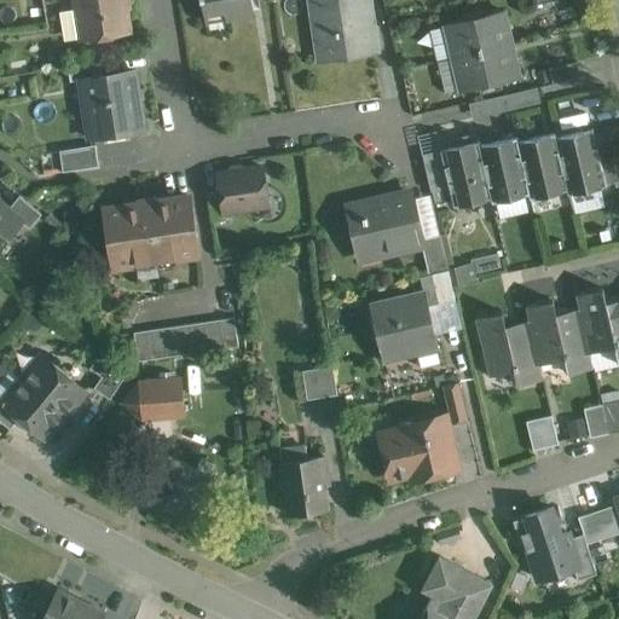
[(76,0),(82,39),(87,39),(87,40),(96,46),(104,45),(109,36),(109,35),(129,32),(126,10),(128,7),(127,0),(76,0)]
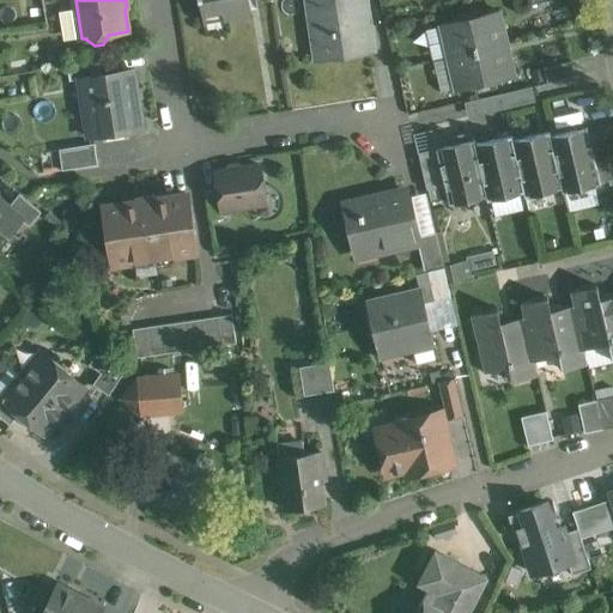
[(249,0),(200,0),(204,18),(206,18),(206,14),(224,11),(224,16),(252,11),(249,0)]
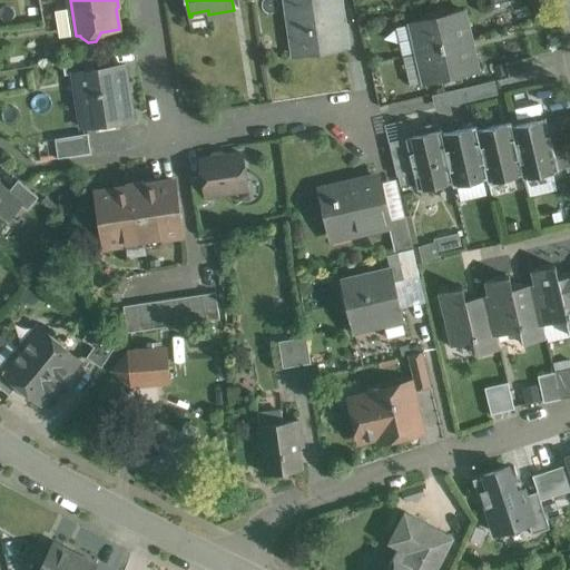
[(340,0),(286,0),(292,36),(301,35),(304,55),(345,48),(338,7),(341,7),(340,0)]
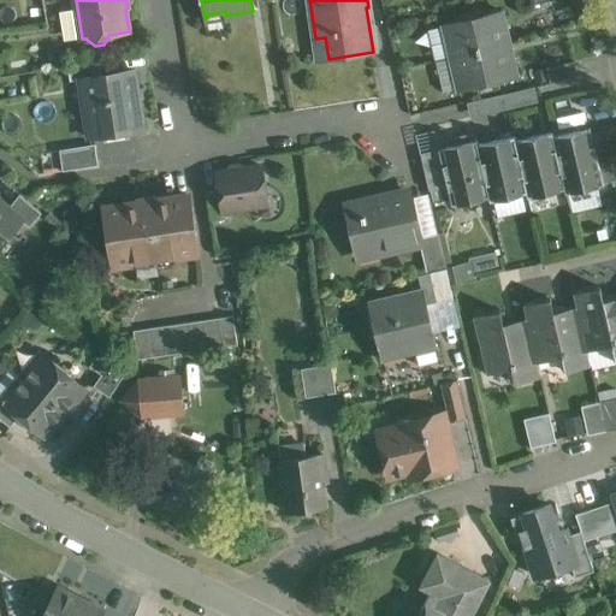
[(501,11),(444,24),(452,57),(509,43),(501,11)]
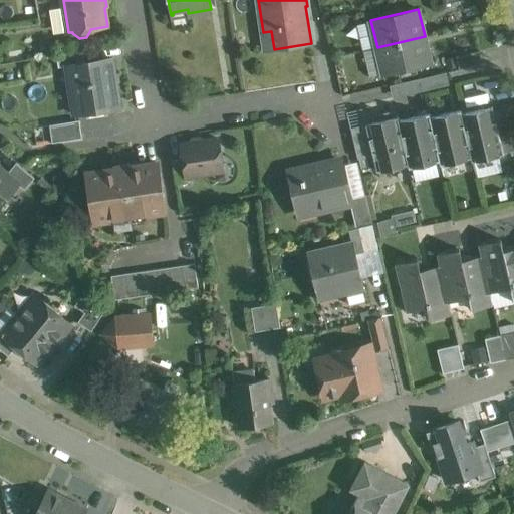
[(425,36),(377,47),(383,75),(431,64),(425,36)]
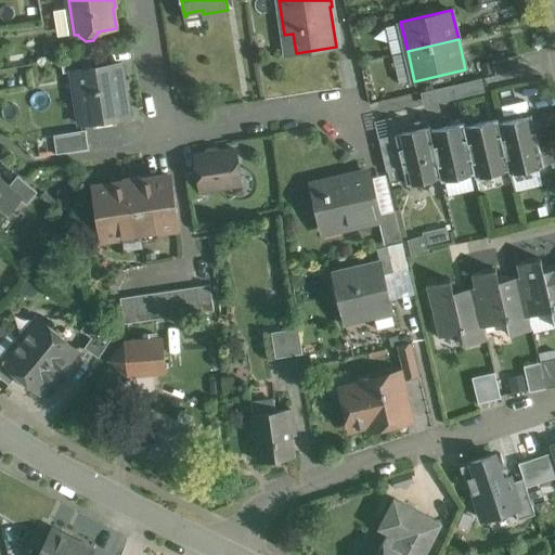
[(89,54),(61,60),(63,73),(72,72),(72,71),(91,67),(89,54)]
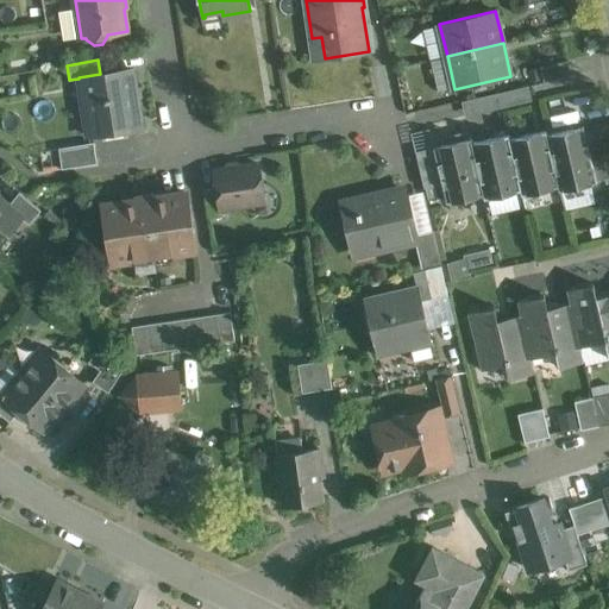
[(569,61),(540,68),(544,82),(572,76),(569,61)]
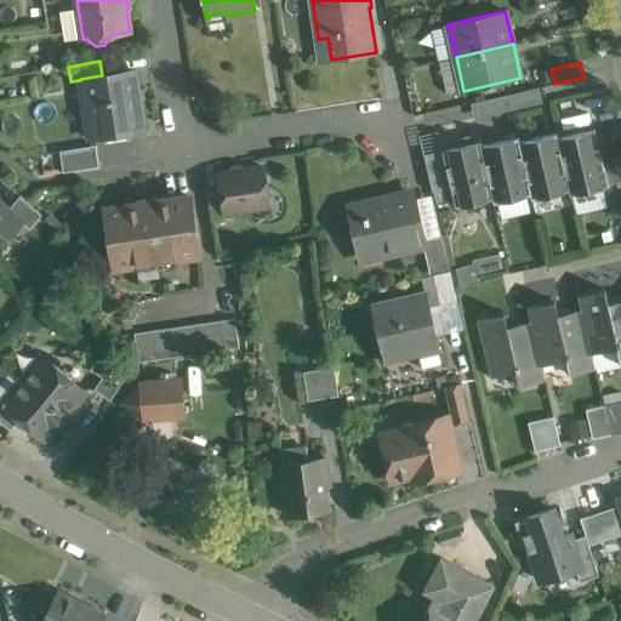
[(102,75),(80,79),(80,80),(90,138),(144,130),(136,70),(102,75)]
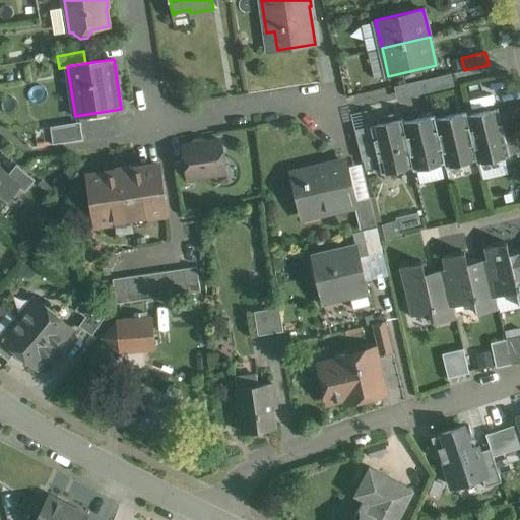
[(425,80),(415,82),(418,94),(429,92),(425,80)]
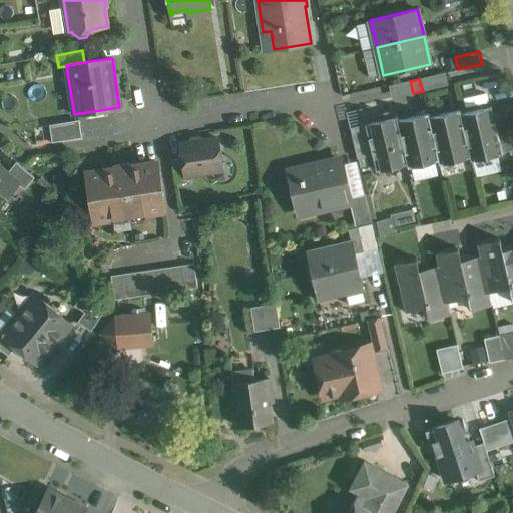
[(410,81),(389,86),(393,98),(413,93),(410,81)]
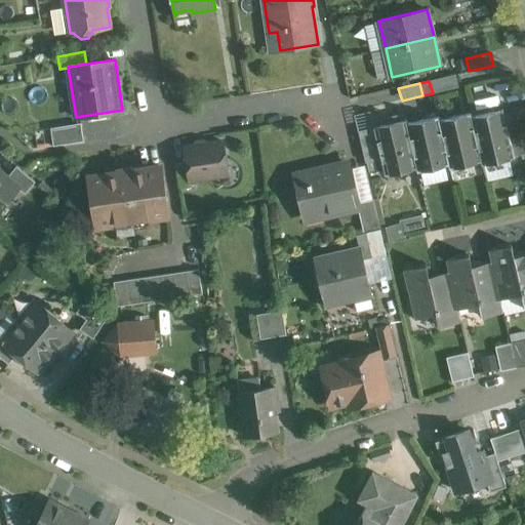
[(472,117),(482,161),(481,161),(482,165),(515,158),(515,156),(508,127),(503,110),(472,117)]
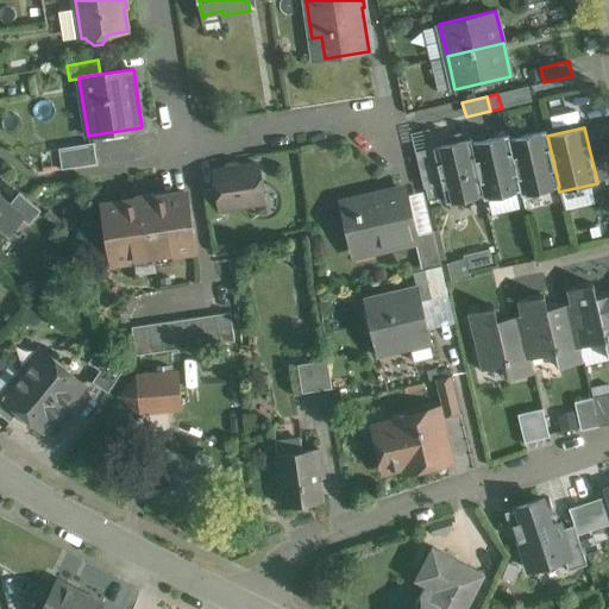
[(415,152),(434,148),(429,129),(410,133),(415,152)]
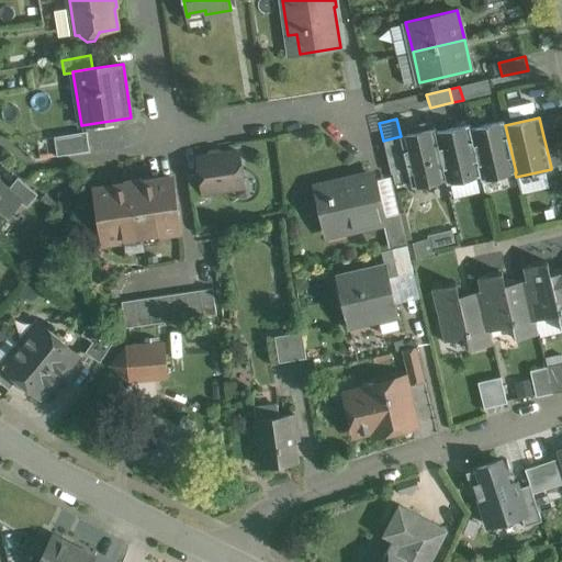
[(471,128),(470,128),(482,176),(481,177),(482,180),(515,172),(516,172),(505,125),(505,121),(471,128)]
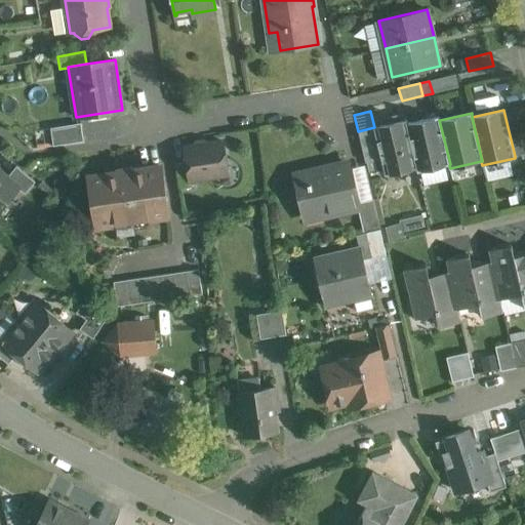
[(408,123),(407,124),(417,168),(416,168),(417,172),(449,165),(450,164),(439,120),(440,120),(439,116),(408,123)]
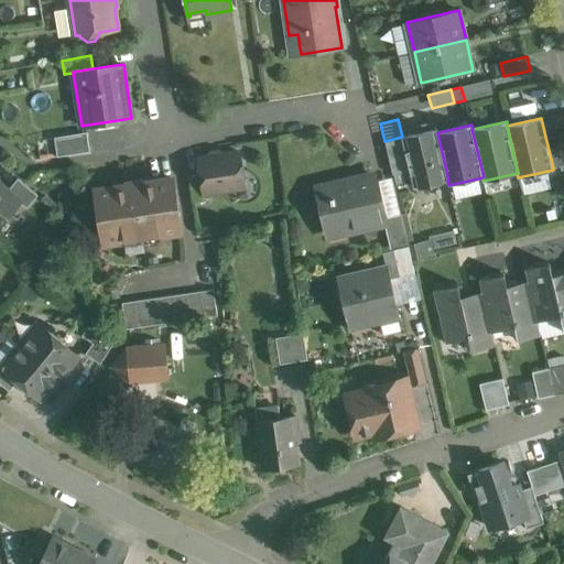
[(437,129),(402,137),(414,188),(447,181),(448,181),(437,133),(438,132),(437,129)]
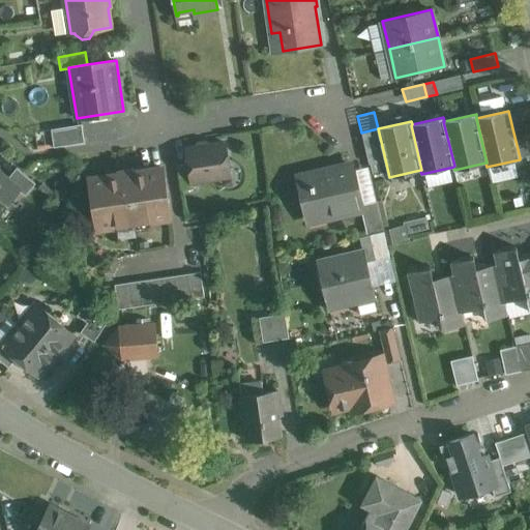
[(82,123),(51,128),(54,147),(85,142),(82,123)]
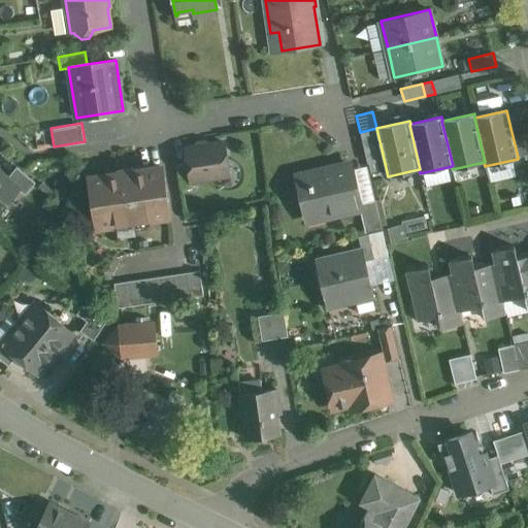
[(527,124),(510,128),(518,157),(527,154),(527,124)]
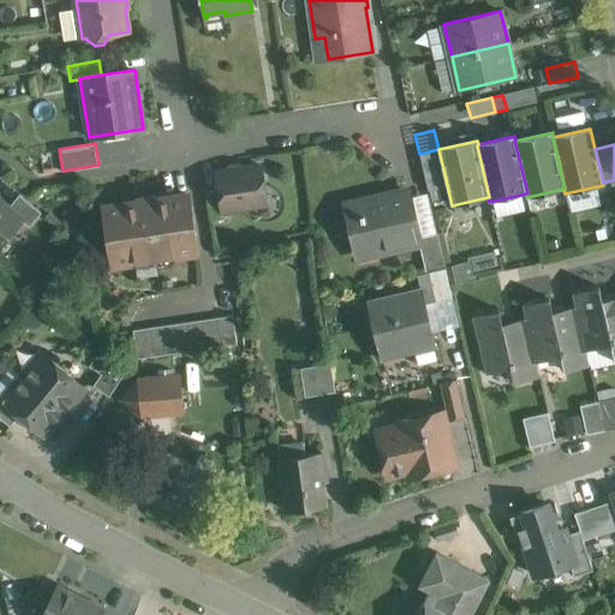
[(261,166),(218,172),(220,190),(222,210),(225,210),(267,204),(261,166)]
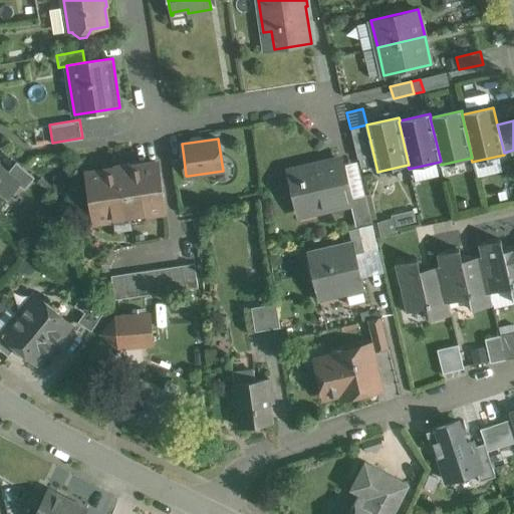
[(184,159),(172,161),(176,185),(189,183),(188,176),(186,176),(184,159)]
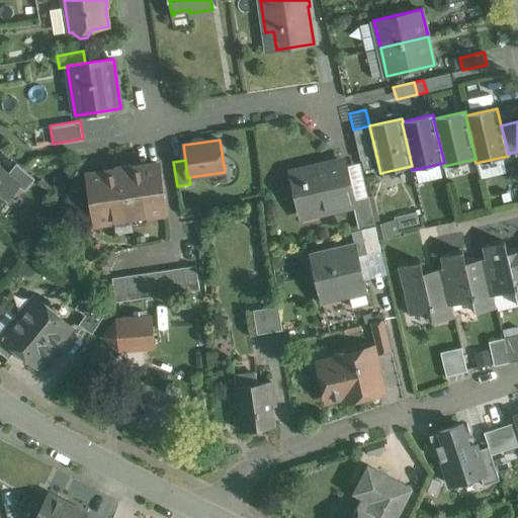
[(35,179),(16,164),(7,175),(18,185),(25,191),(35,179)]
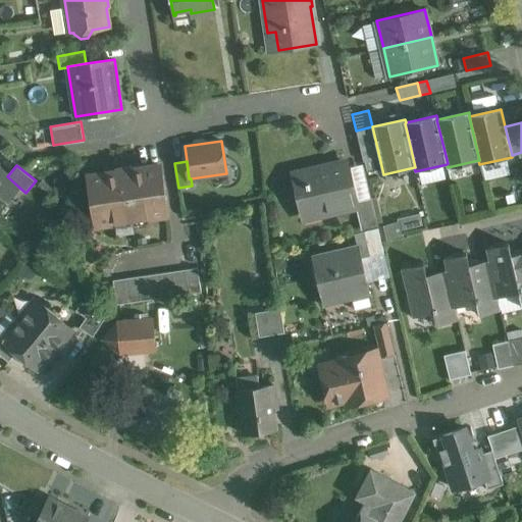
[(161,165),(132,170),(131,166),(117,168),(118,172),(89,176),(96,223),(131,217),(132,223),(134,223),(133,217),(168,212),(161,165)]
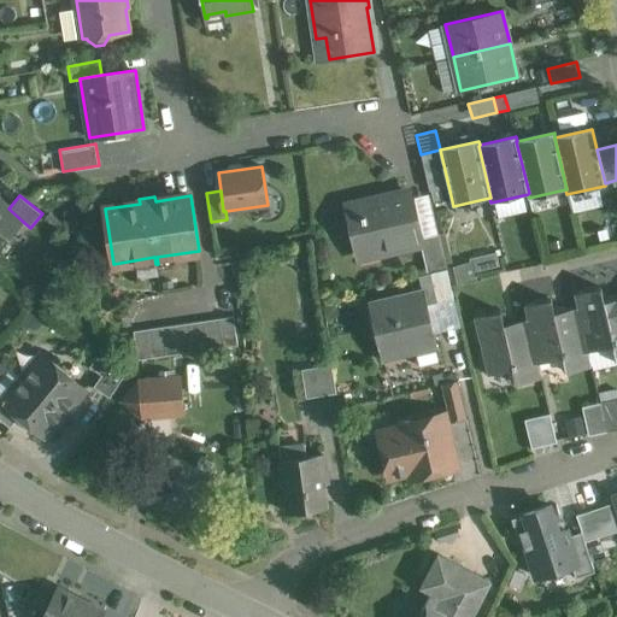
[(413,198),(377,206),(376,197),(346,204),(357,253),(385,247),(387,254),(422,246),(424,245),(423,238),(413,198)]
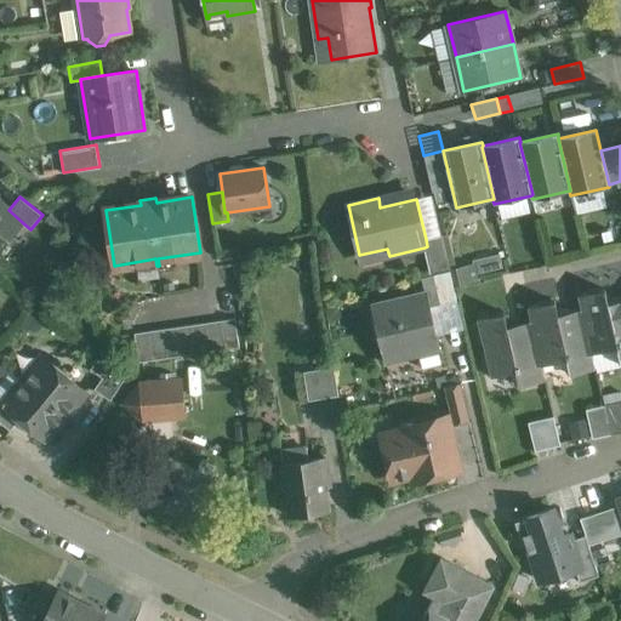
[(9,210),(0,203),(0,248),(22,222),(9,210)]
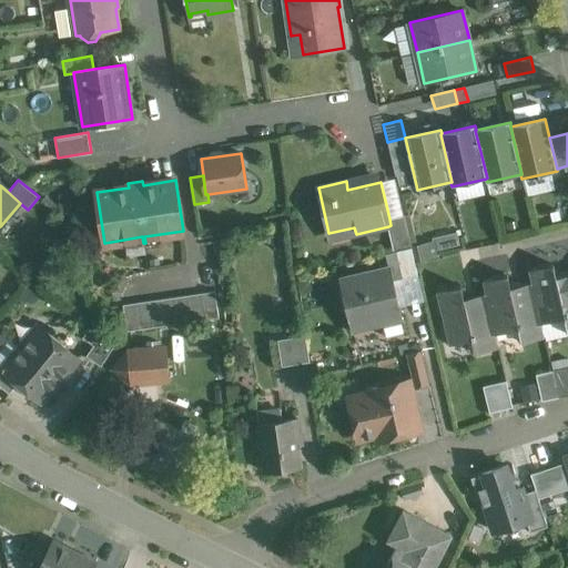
[(404,215),(389,219),(391,225),(388,226),(394,252),(396,252),(412,247),(412,245),(404,215)]
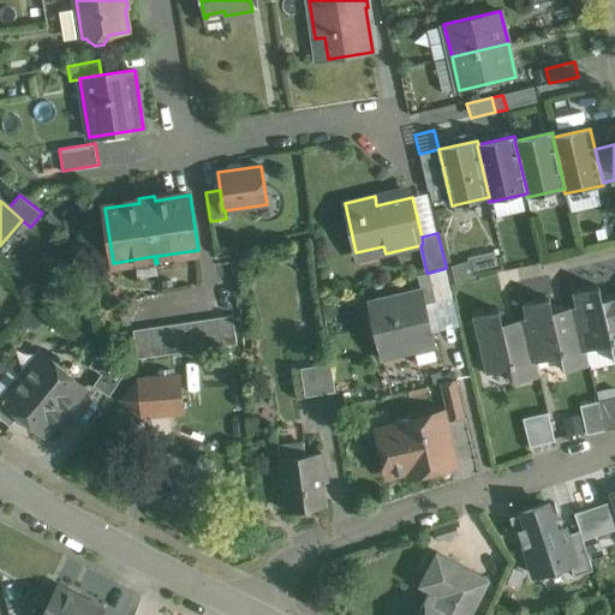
[(471,261),(446,266),(446,268),(449,281),(473,276),(471,261)]
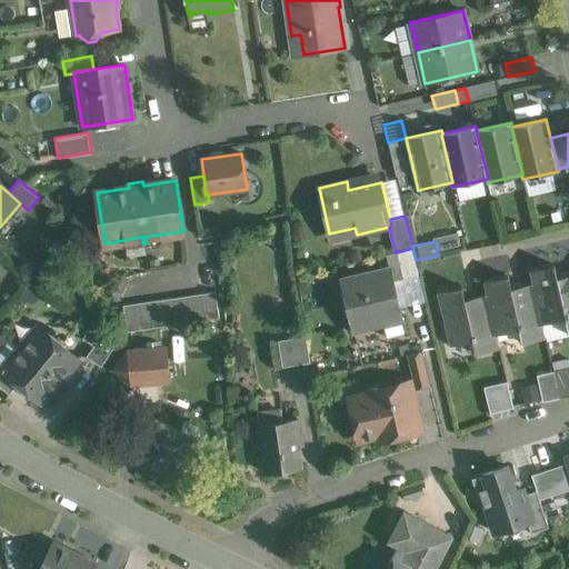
[(412,248),(397,252),(403,281),(419,277),(416,260),(412,248)]
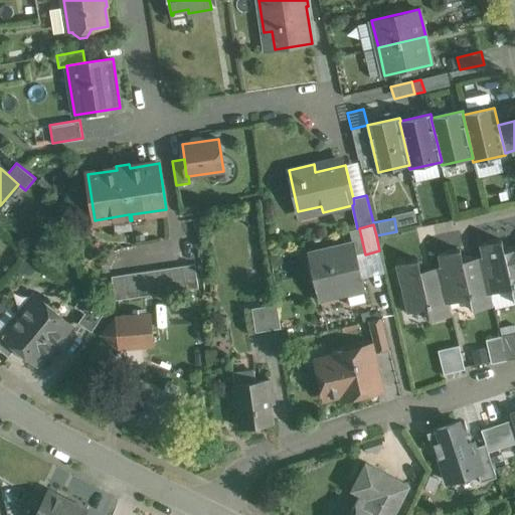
[(444,250),(463,248),(462,231),(442,233),(444,250)]
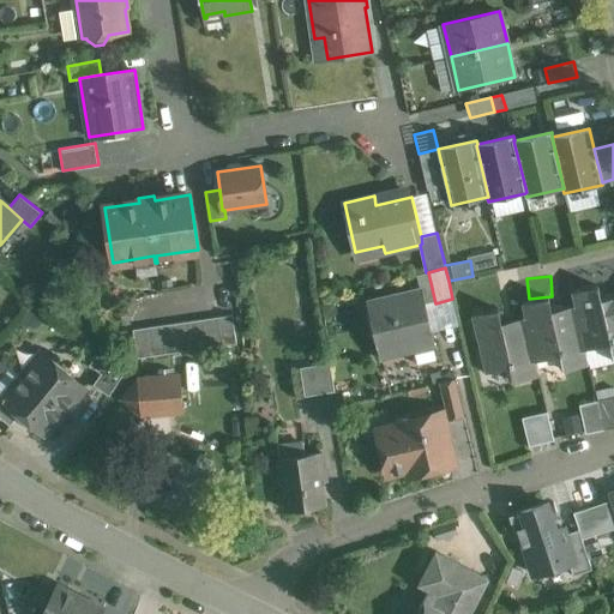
[(611,343),(602,300),(599,286),(572,292),(576,306),(585,349),(611,343)]
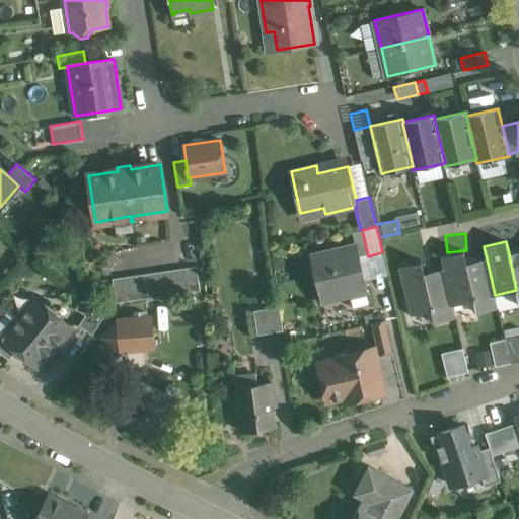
[(356,245),(311,255),(321,296),(366,286),(356,245)]
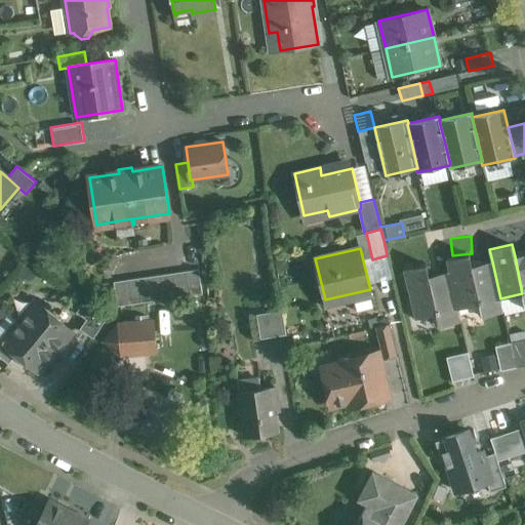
[(524,253),(515,256),(522,293),(524,307),(524,253)]
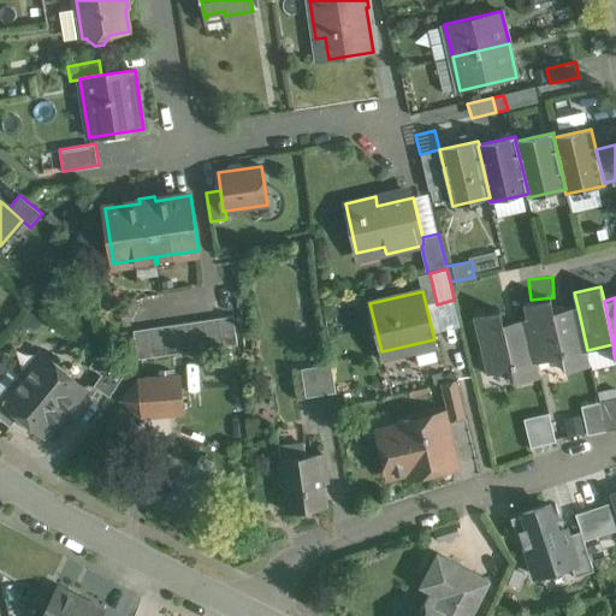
[(578,307),(554,313),(551,298),(525,304),(527,319),(538,362),(563,356),(566,372),(591,366),(587,350),(578,307)]
